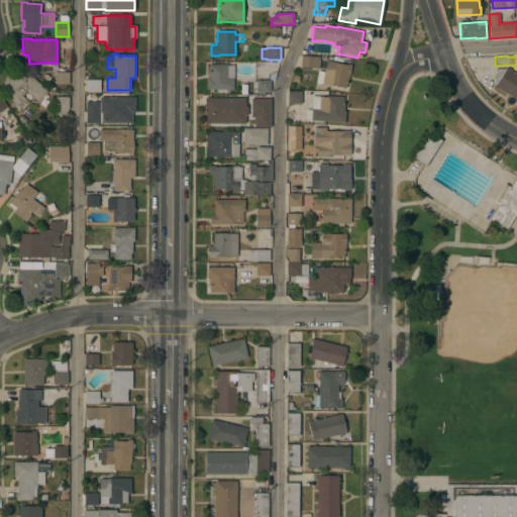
[(319,57),(319,68),(300,68),(301,56),(319,57)]
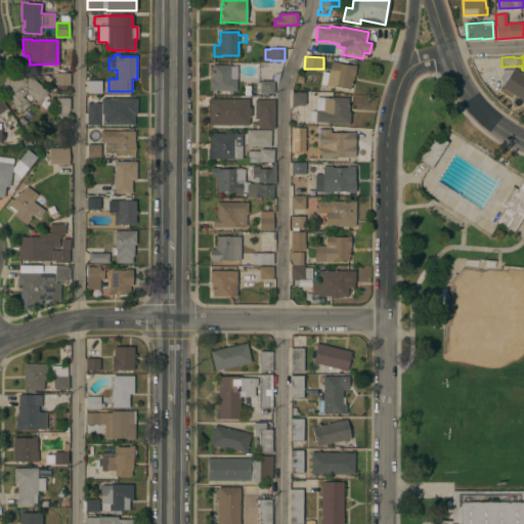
[(355,66),(352,84),(351,84),(349,89),(320,84),(322,72),(329,73),(331,61),(355,66)]
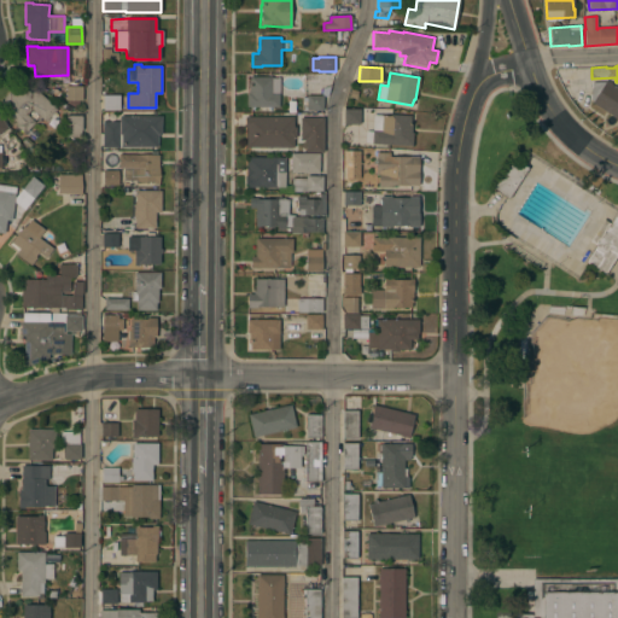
[(246,106),(246,93),(249,93),(249,83),(250,83),(250,77),(272,77),(272,79),(279,79),(279,108),(246,106)]
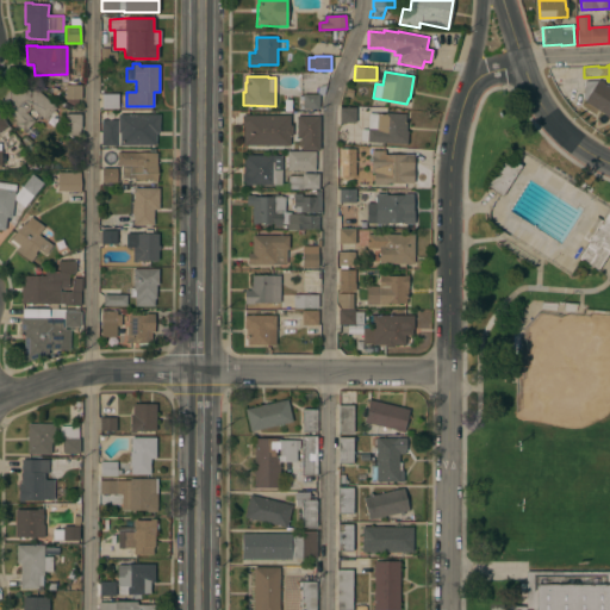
[(609,87),(609,117),(584,101),(586,98),(583,98),(584,81),(597,81),(598,80),(609,87)]
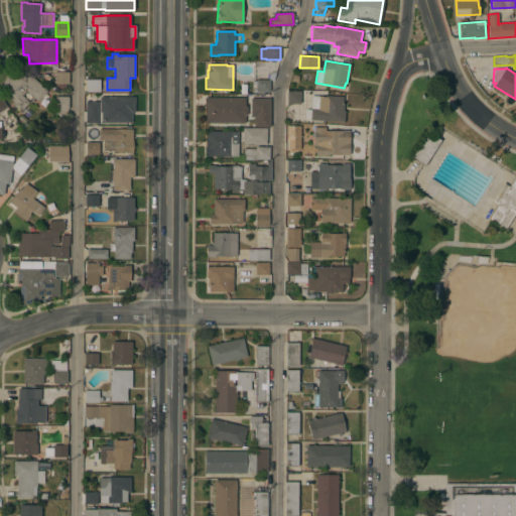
[(0,84),(8,76),(13,81),(20,73),(25,78),(29,75),(47,91),(37,102),(26,91),(22,96),(29,102),(20,112),(12,105),(14,103),(9,98),(7,101),(2,96),(4,94),(0,90),(0,84)]
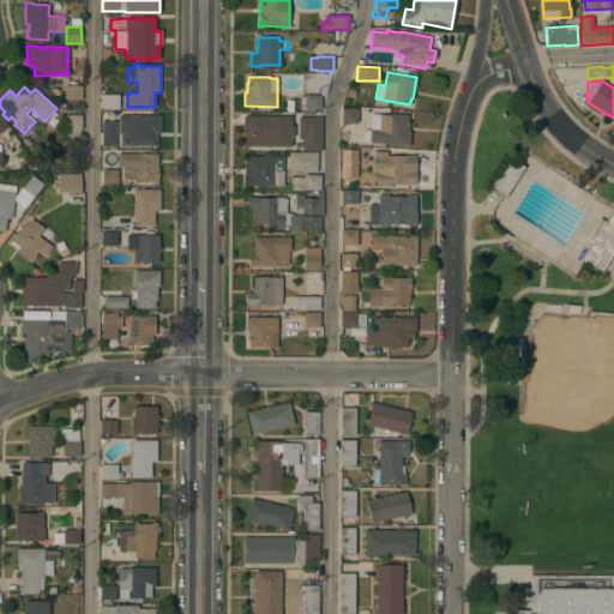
[(82,86),(82,100),(66,100),(66,86),(82,86)]
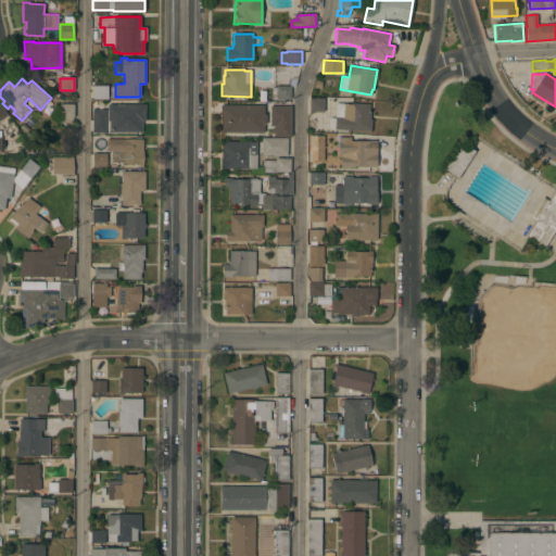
[(108,99),(92,99),(92,86),(108,86),(108,99)]
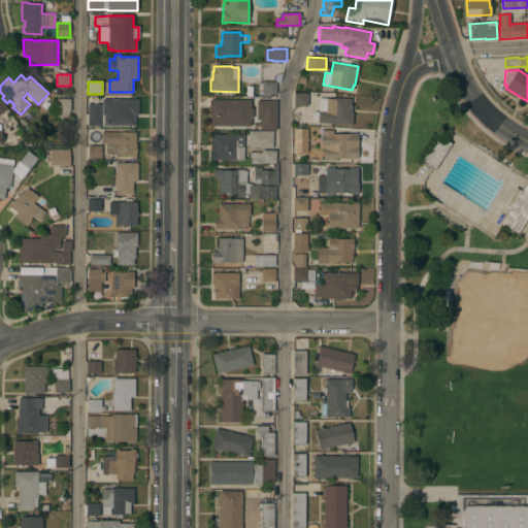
[(275,81),(275,94),(262,94),(262,81),(275,81)]
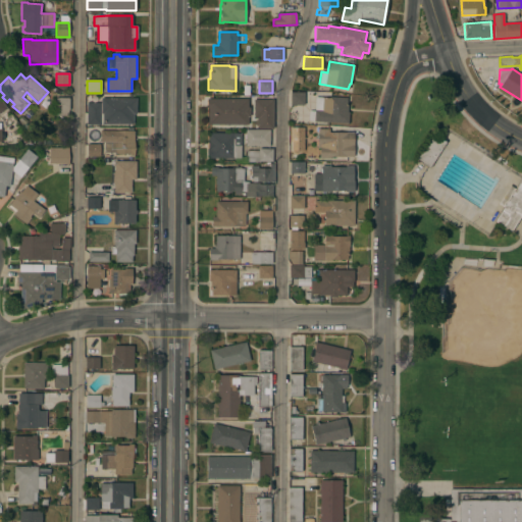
[(304,92),(304,105),(291,105),(291,92),(304,92)]
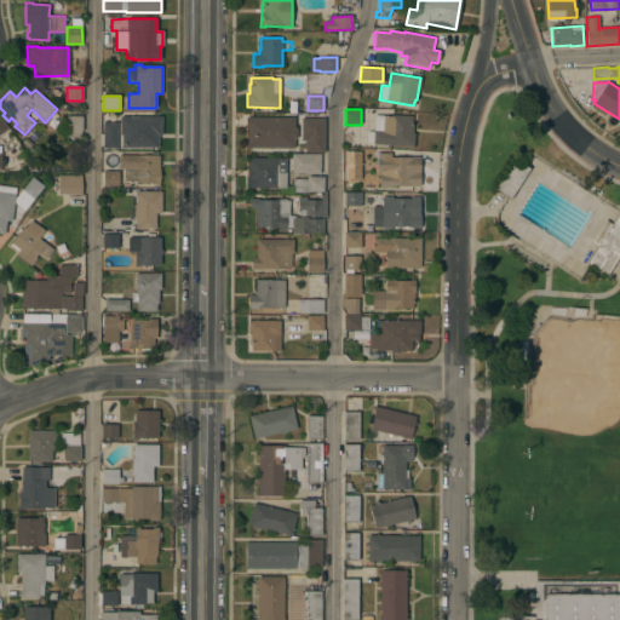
[(82,115),(82,131),(81,131),(81,137),(68,138),(68,131),(67,131),(67,116),(82,115)]
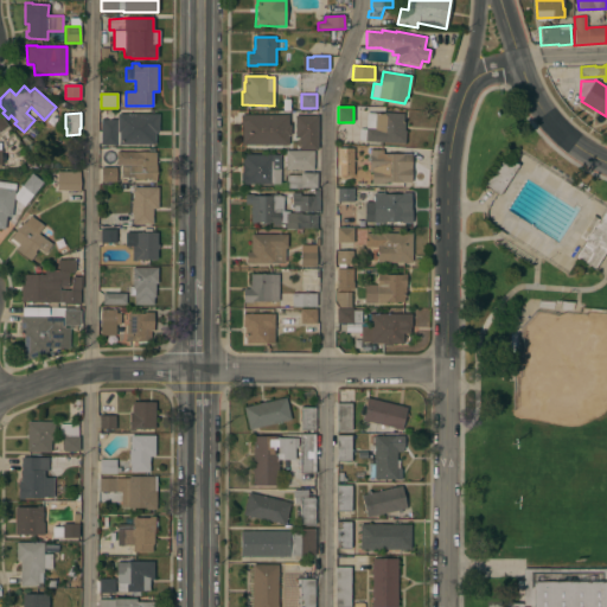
[(384,114),(384,113),(403,114),(403,121),(404,121),(403,131),(406,131),(404,144),(365,141),(365,140),(358,140),(359,128),(365,129),(366,113),(384,114)]
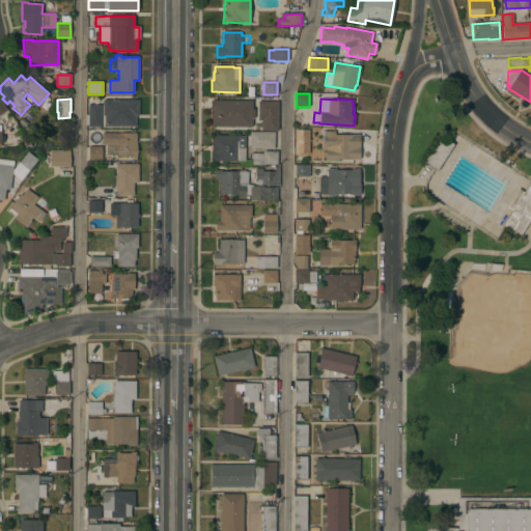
[(138,100),(138,116),(136,116),(136,127),(104,127),(104,115),(103,115),(103,100),(138,100)]
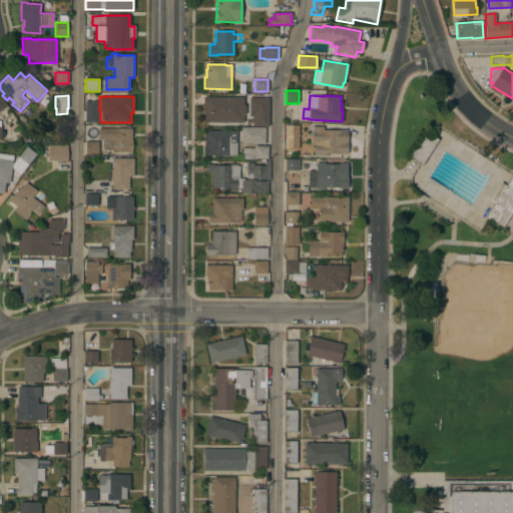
[(243,97),(243,105),(245,105),(245,114),(243,114),(243,122),(204,122),(204,105),(203,105),(203,96),(243,97)]
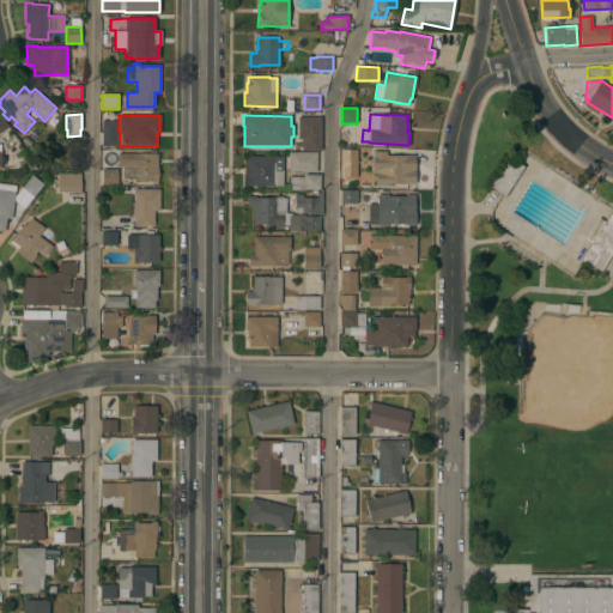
[(321,151),(303,151),(303,139),(298,139),(298,117),(321,117),(321,151)]
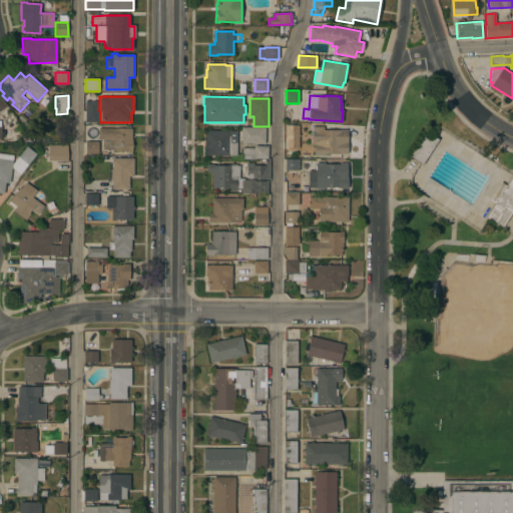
[(98,101),(98,122),(85,122),(85,100),(98,101)]
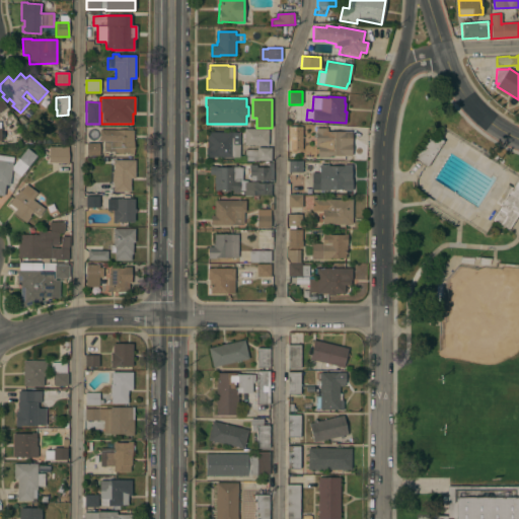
[(302,127),(302,138),(295,138),(295,150),(289,150),(289,138),(288,138),(288,127),(302,127)]
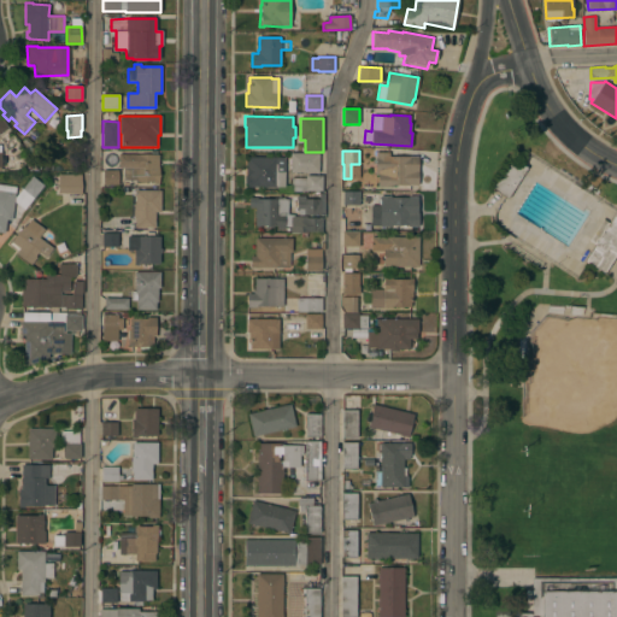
[(377,175),(375,175),(375,158),(375,152),(389,152),(389,157),(418,157),(418,186),(392,186),(392,188),(377,188),(377,175)]
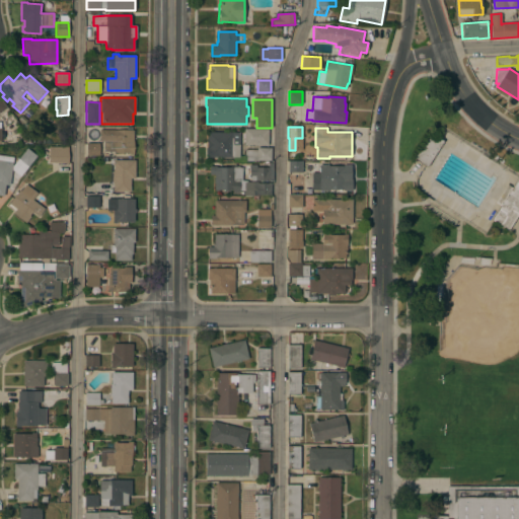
[(268,129),(268,145),(244,145),(244,129),(268,129)]
